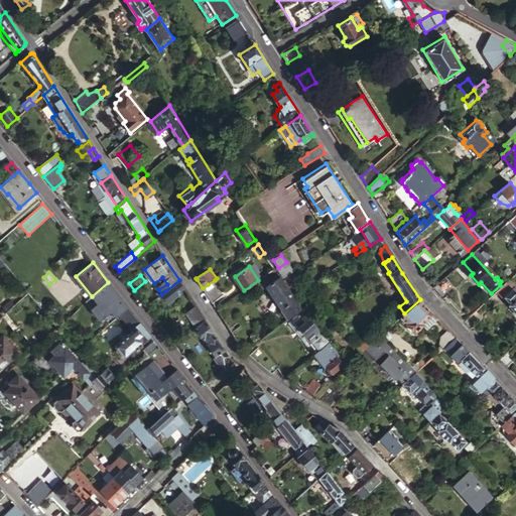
[(297,301),(280,275),(266,285),(288,317),(291,315),(301,307),(297,301)]
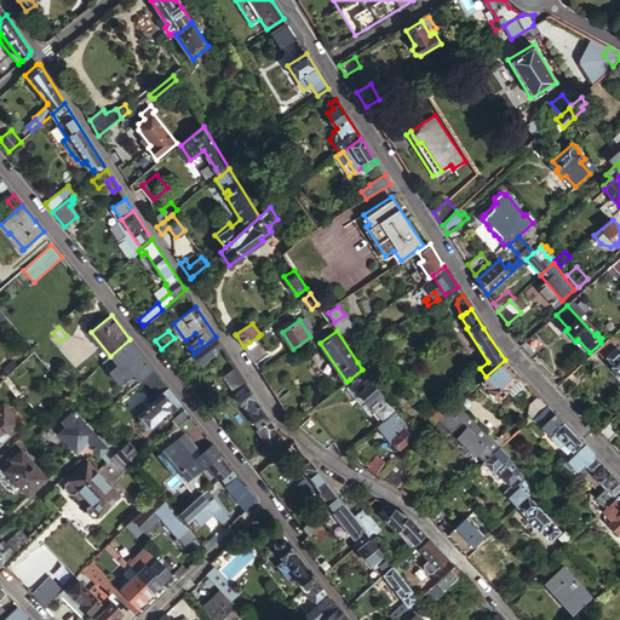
[(521,345),(533,359),(547,346),(535,333),(521,345)]
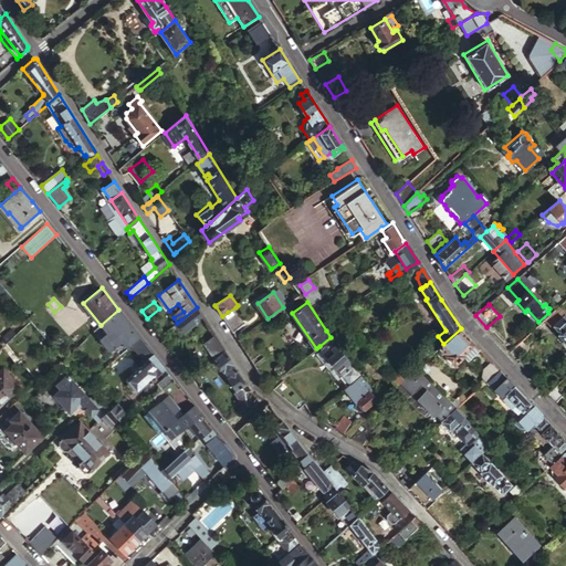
[(565,310),(561,305),(557,308),(545,320),(551,325),(565,311),(565,310)]
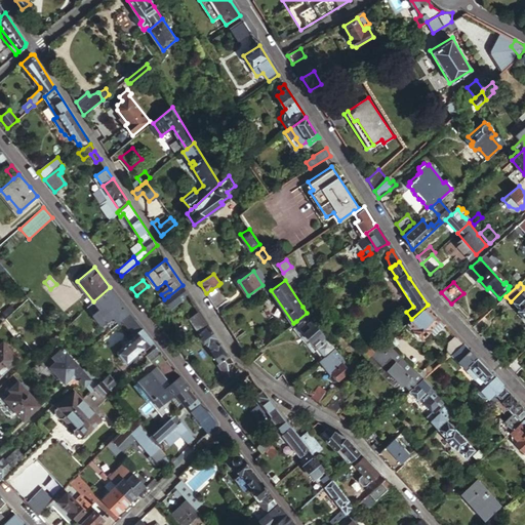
[(164,299),(161,301),(163,305),(167,301),(170,306),(188,292),(183,285),(168,296),(164,299)]
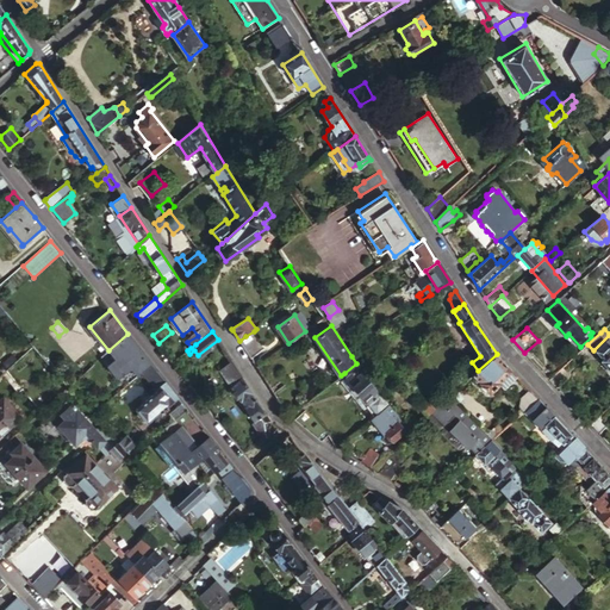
[(246,336),(240,341),(251,358),(266,348),(254,331),(246,336)]
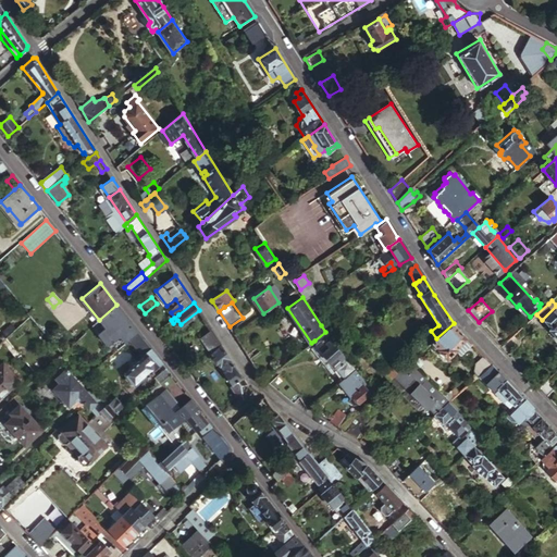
[(118,349),(131,338),(138,332),(116,305),(99,320),(106,327),(99,335),(108,346),(112,343),(118,349)]
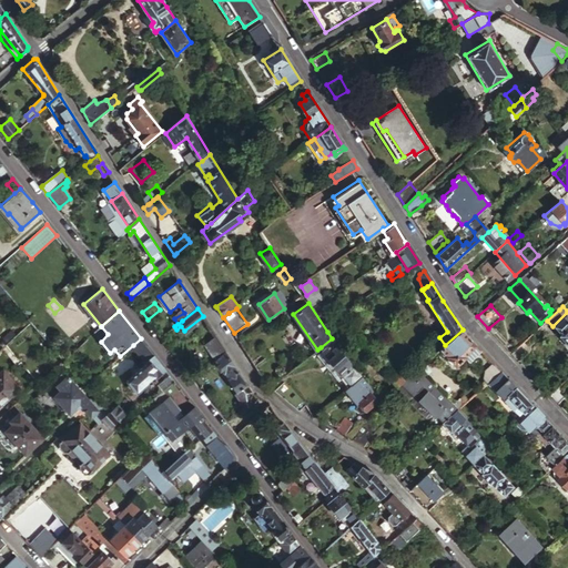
[(567,320),(565,317),(556,326),(561,333),(560,335),(567,343),(567,320)]
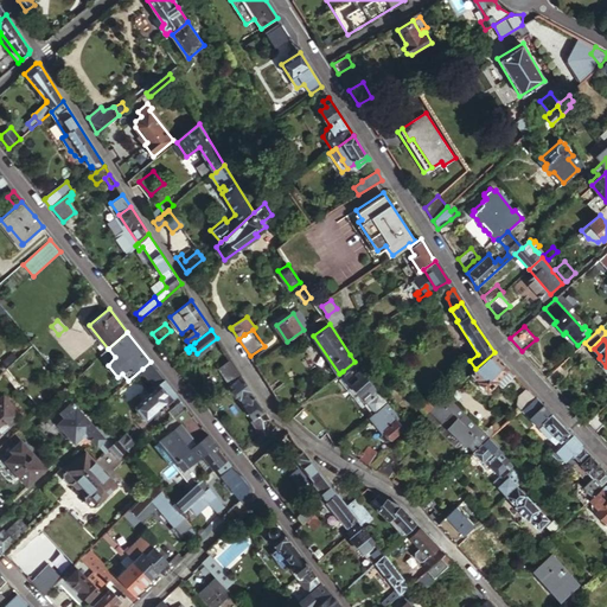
[(350,355),(355,362),(357,364),(372,384),(379,378),(369,365),(371,363),(359,347),(350,355)]
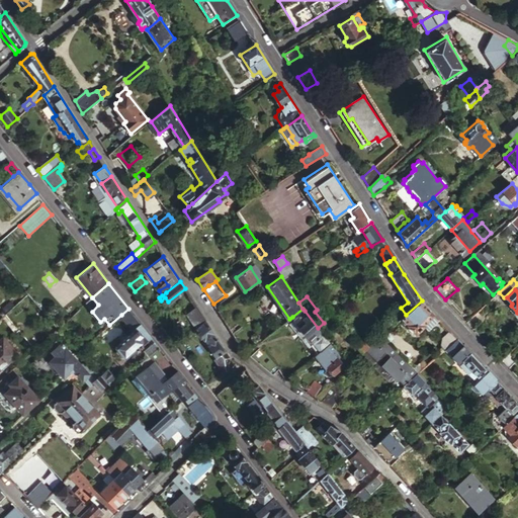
[(435,315),(422,300),(406,315),(402,318),(415,333),(435,315)]
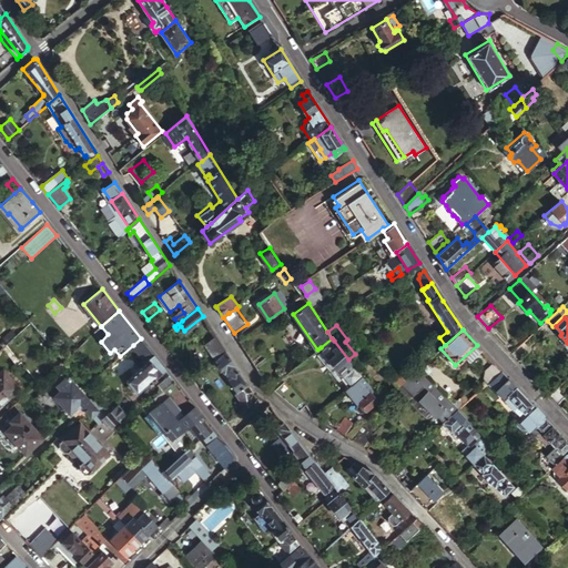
[(7,344),(17,336),(12,331),(4,338),(7,342),(6,343),(7,344)]
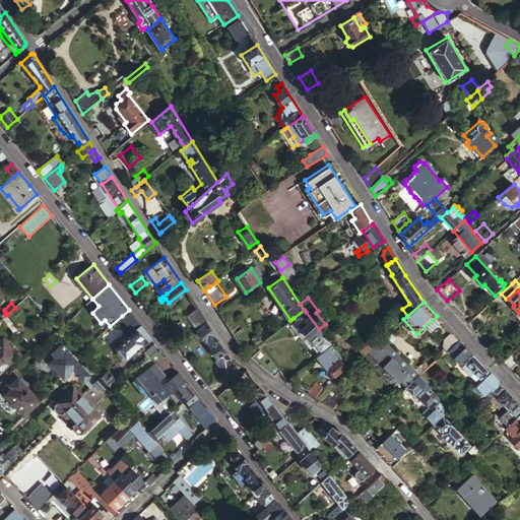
[(217,339),(197,308),(188,314),(205,339),(204,340),(208,345),(208,344),(217,358),(218,356),(220,360),(219,361),(219,364),(222,368),(225,369),(226,371),(228,370),(230,364),(231,359),(217,339)]
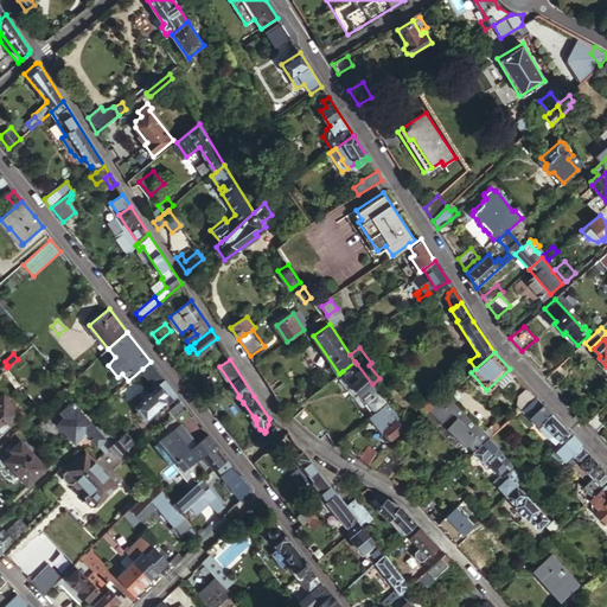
[(167,406),(178,396),(151,362),(142,369),(155,385),(155,390),(134,407),(136,410),(135,413),(141,419),(144,419),(146,421),(166,404),(167,406)]
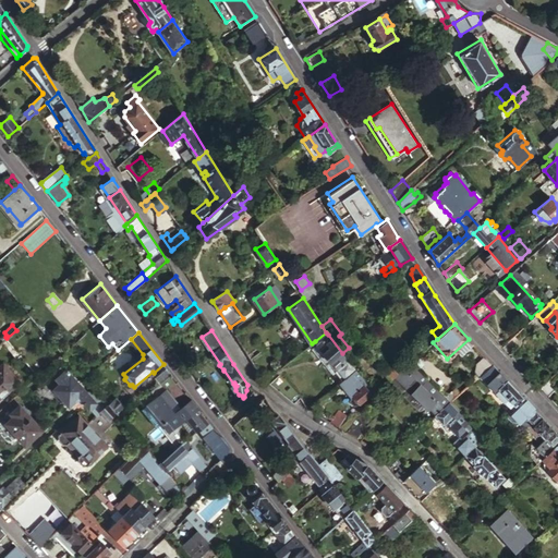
[(328,335),(326,332),(315,341),(316,343),(328,335)]
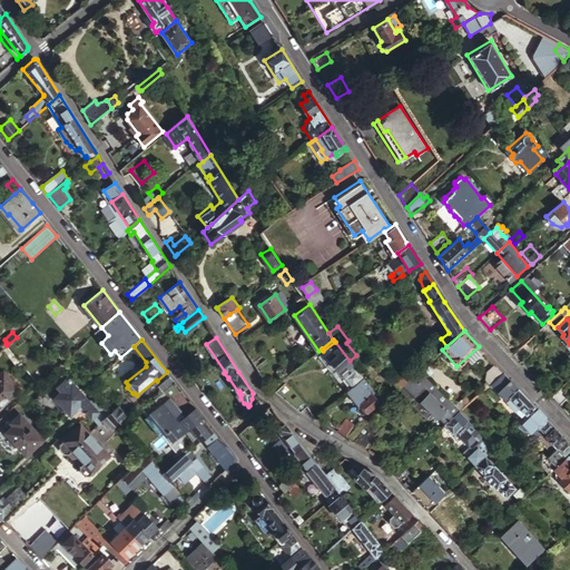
[(335,342),(323,351),(344,377),(352,386),(346,390),(357,404),(360,403),(367,412),(379,403),(376,401),(361,380),(363,377),(350,361),(335,342)]
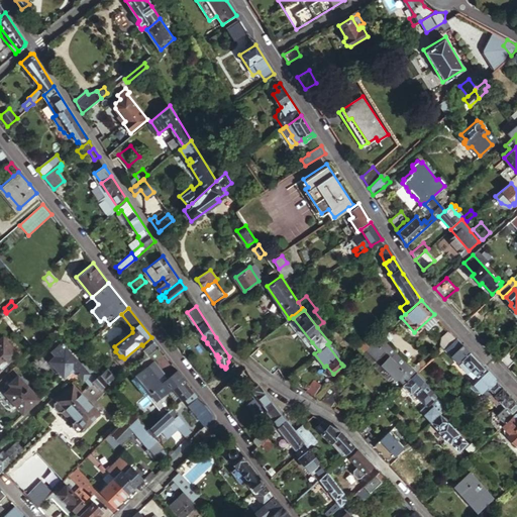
[(466,321),(473,329),(485,319),(478,311),(466,321)]
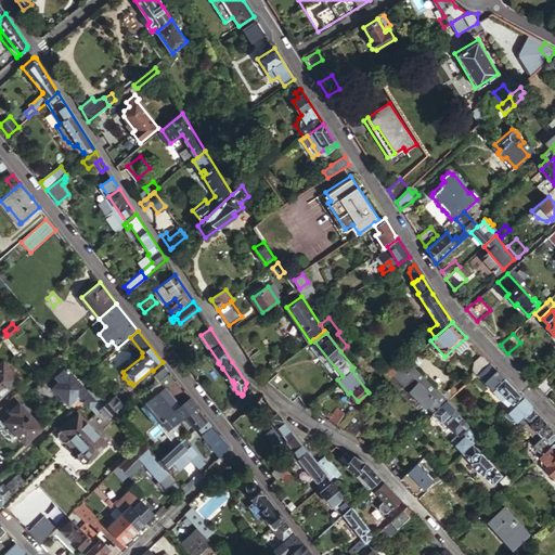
[(314,341),(309,347),(330,372),(335,368),(314,341)]
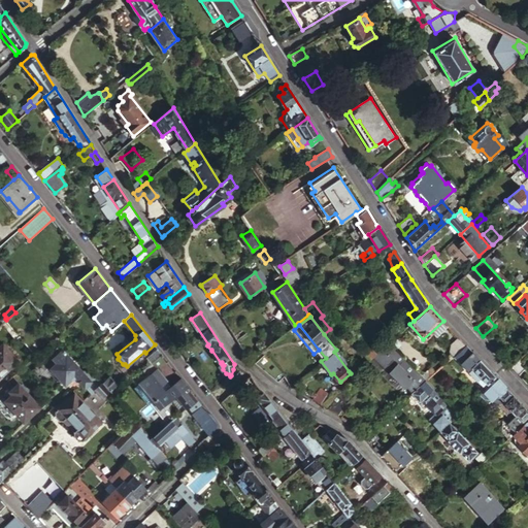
[(252,330),(238,339),(242,345),(256,336),(252,330)]
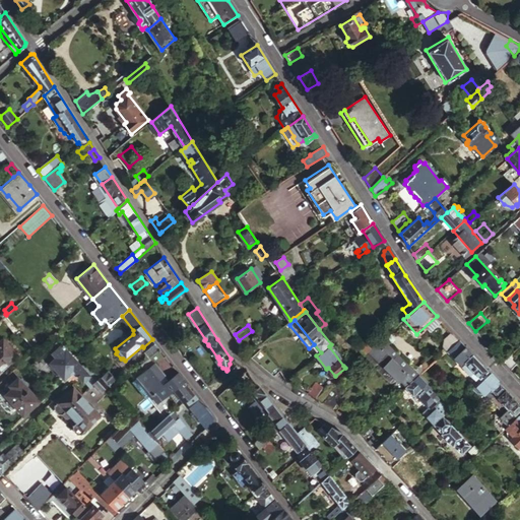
[(447,350),(460,340),(452,332),(445,338),(443,346),(447,350)]
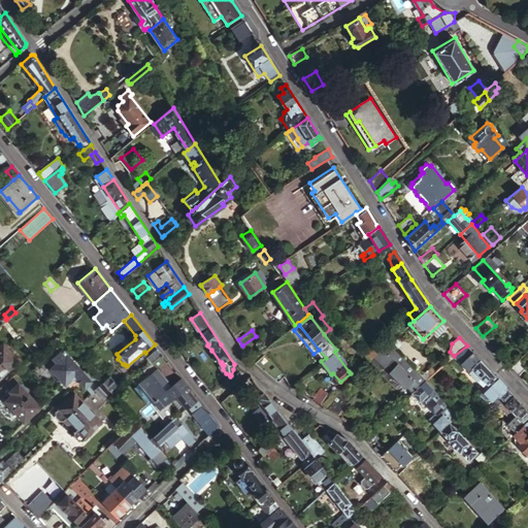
[(191,342),(180,351),(191,364),(202,356),(191,342)]
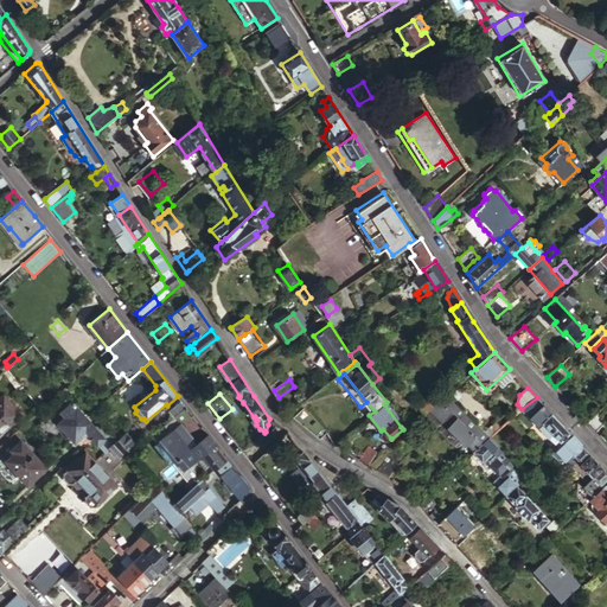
[(0,432),(20,415),(4,395),(0,397),(0,432)]
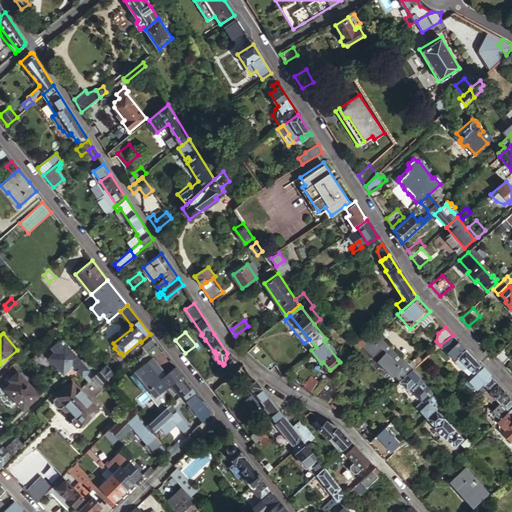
[(483,367),(453,335),(440,345),(454,360),(457,357),(474,376),(483,367)]
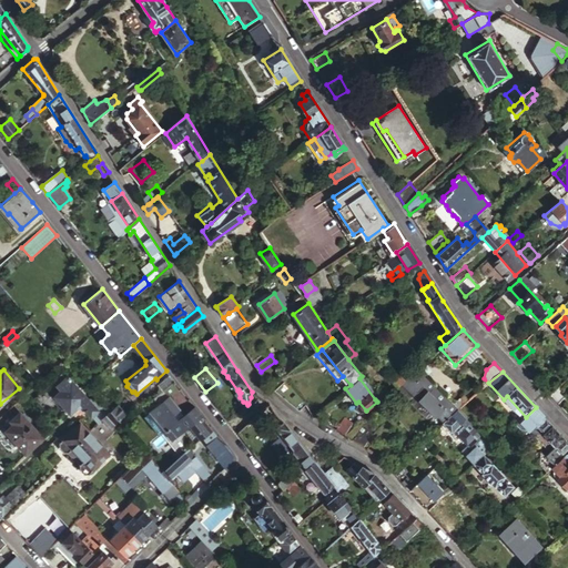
[(80,407),(88,401),(71,382),(69,384),(67,379),(61,374),(52,381),(60,391),(53,396),(68,413),(71,413),(77,408),(74,406),(77,404),(80,407)]
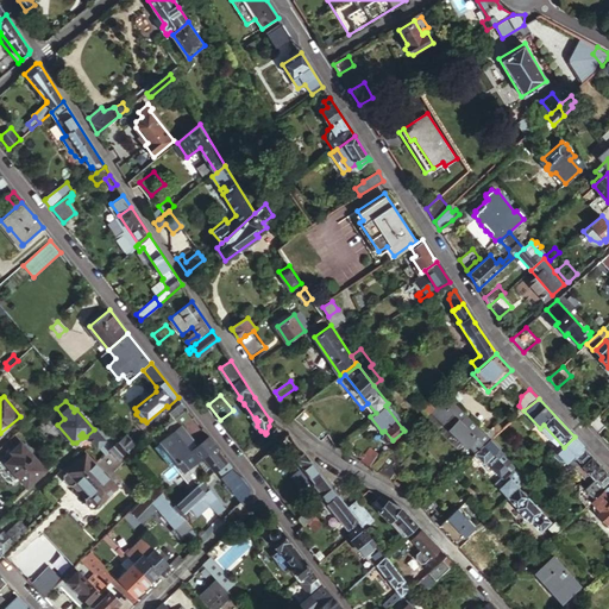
[(484,445),(441,401),(437,406),(433,409),(475,453),(484,445)]
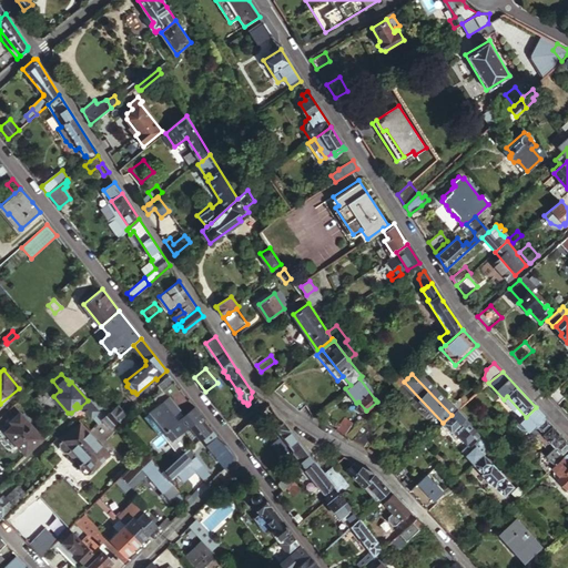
[(378,396),(362,376),(359,378),(375,399),(378,396)]
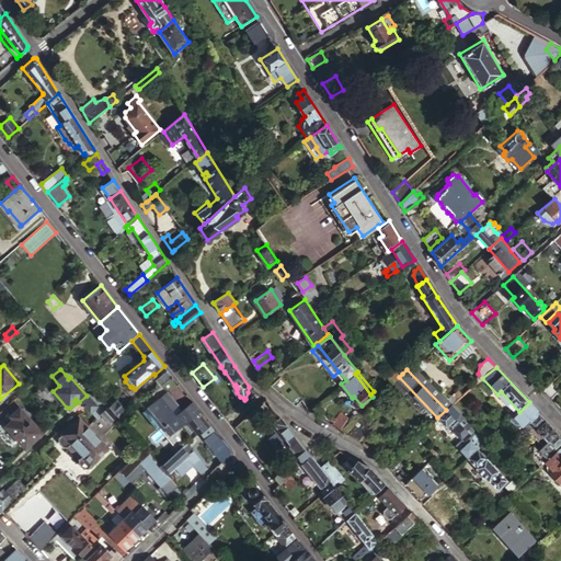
[(385,376),(392,382),(399,377),(395,373),(391,371),(385,376)]
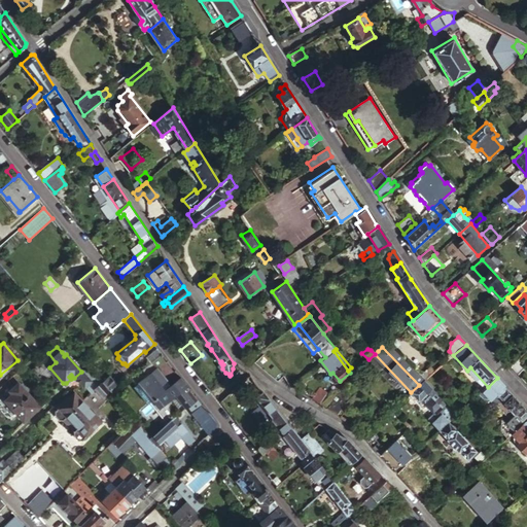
[(525,369),(518,360),(511,366),(519,375),(525,369)]
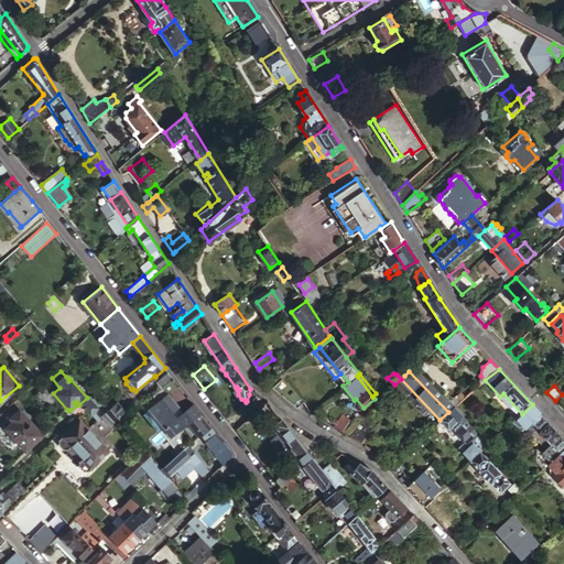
[(160,388),(152,394),(159,401),(144,412),(161,432),(169,426),(174,433),(190,422),(182,411),(176,416),(173,412),(180,407),(181,407),(170,392),(166,396),(160,388)]
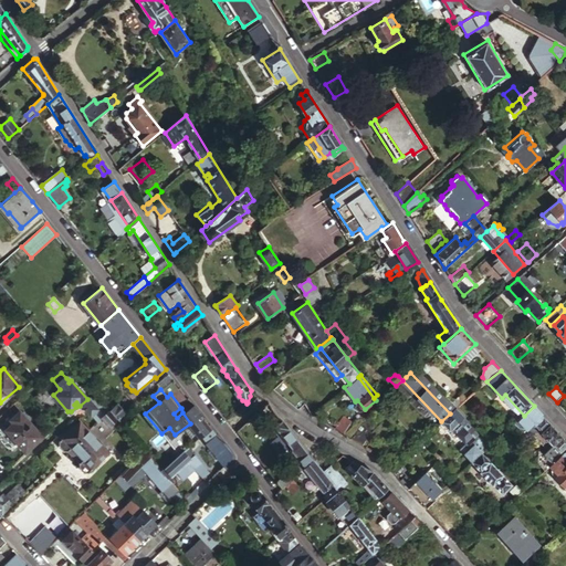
[(87,399),(80,406),(91,417),(92,416),(91,415),(91,413),(90,413),(90,412),(90,411),(90,410),(91,410),(91,409),(94,406),(87,399)]
